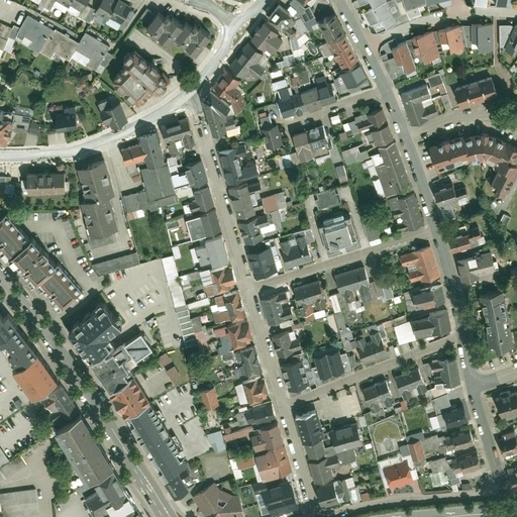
[(48,0),(44,7),(50,11),(56,3),(68,9),(71,4),(82,10),(79,15),(84,19),(93,4),(87,1),(87,0),(48,0)]
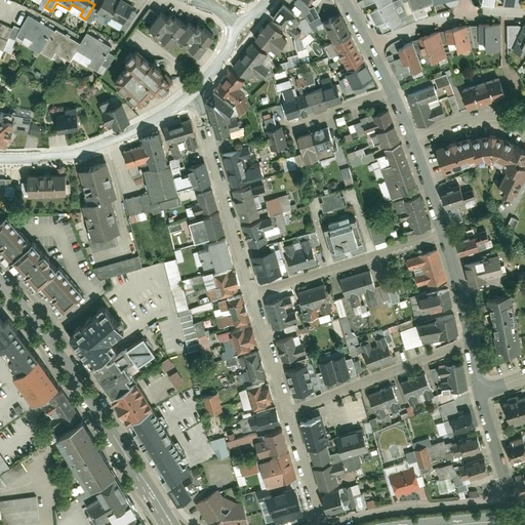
[(94,4),(85,19),(91,23),(95,14),(108,21),(111,15),(123,23),(120,29),(125,32),(133,17),(128,14),(132,8),(118,0),(116,4),(110,0),(104,0),(99,7),(94,4)]
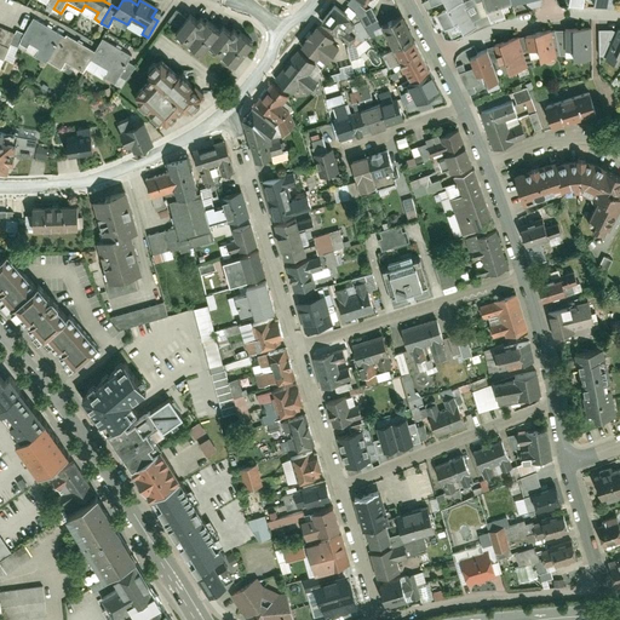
[(428,0),(431,7),(443,1),(447,9),(437,13),(445,30),(458,24),(463,35),(478,28),(475,21),(488,13),(484,0),(428,0)]
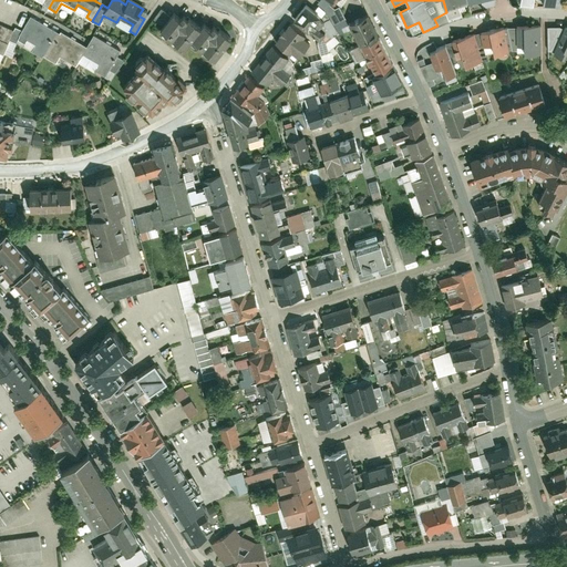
[(443,0),(446,12),(449,20),(462,17),(460,4),(468,2),(472,16),(486,12),(484,8),(501,3),(500,0),(443,0)]
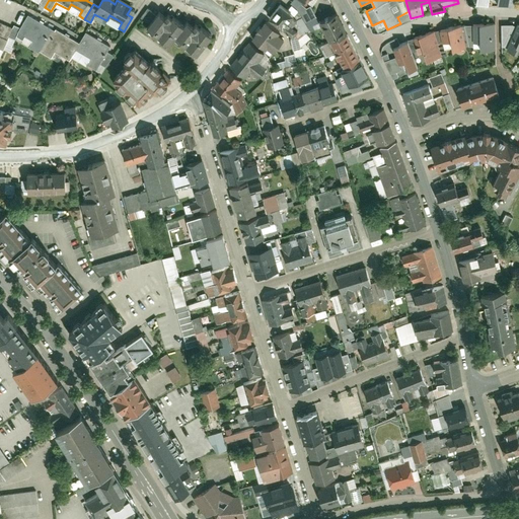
[(293,14),(281,4),(271,16),(293,33),(298,26),(289,19),(293,14)]
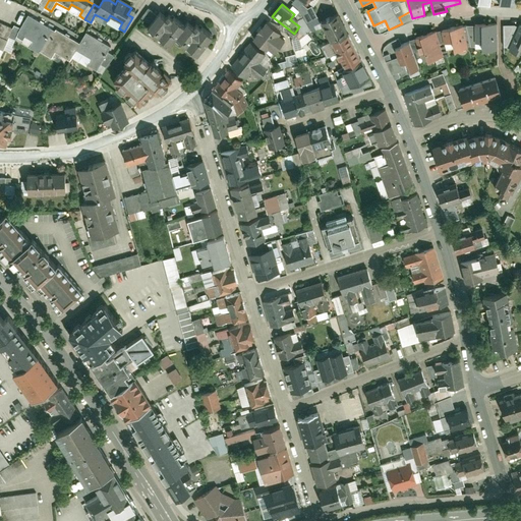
[(307,8),(301,4),(299,6),(303,13),(312,32),(323,26),(311,6),(307,8)]
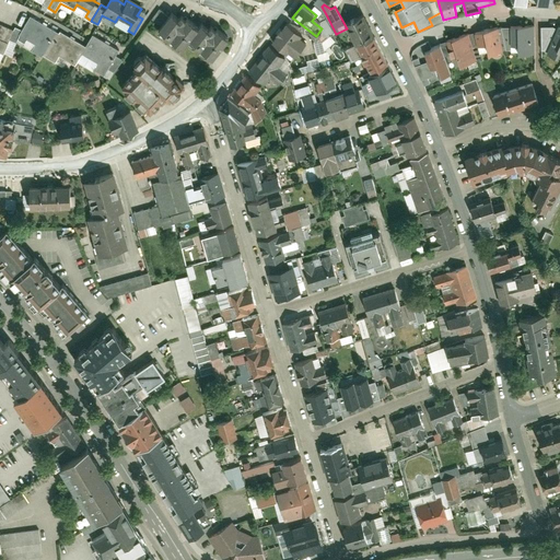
[(187,38),(211,58),(228,37),(214,27),(211,32),(200,22),(196,27),(184,18),(182,20),(168,10),(155,27),(181,47),(187,38)]
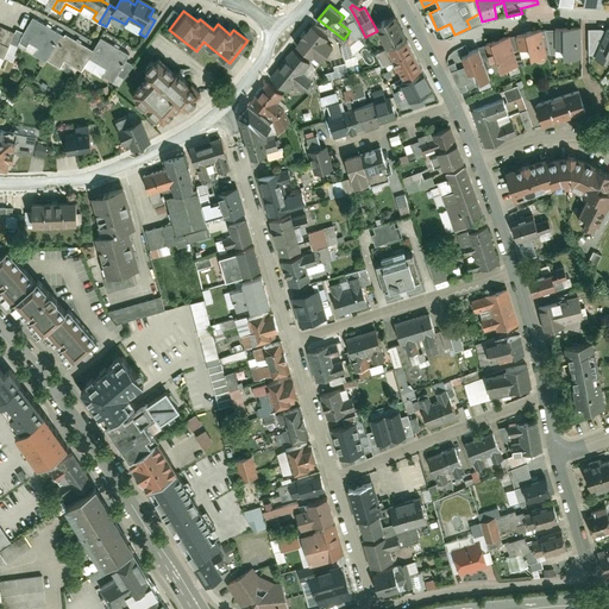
[(389,48),(407,39),(395,16),(377,25),(389,48)]
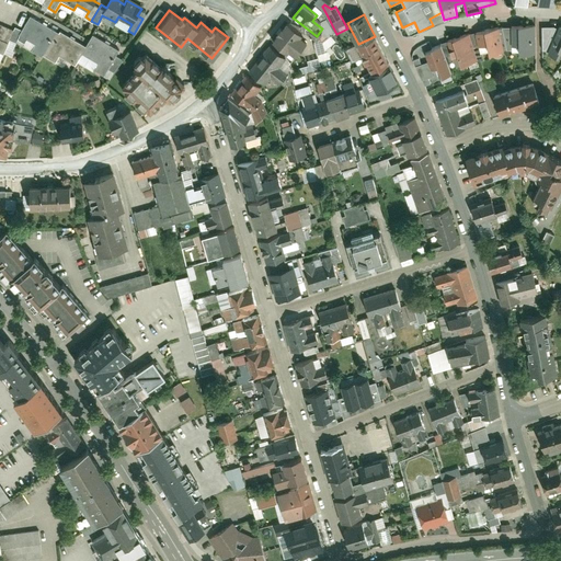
[(103,76),(119,49),(93,34),(87,45),(60,30),(58,32),(32,16),(16,41),(56,65),(60,57),(75,66),(78,60),(103,76)]
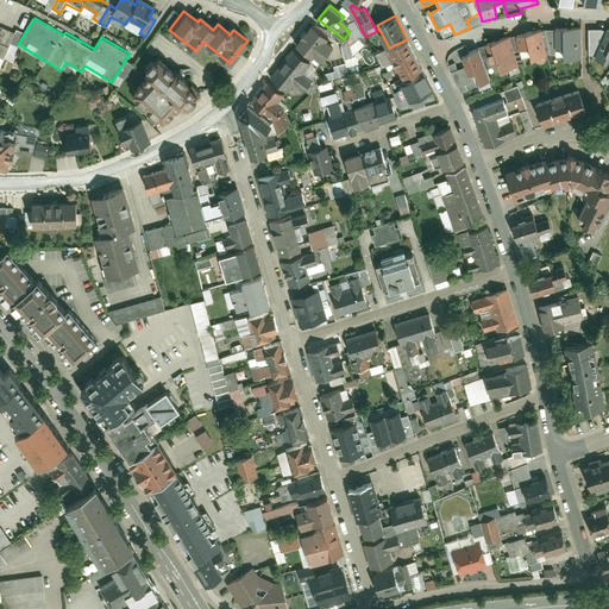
[(326,35),(314,25),(297,44),(307,52),(309,50),(320,61),(333,46),(324,37),(326,35)]
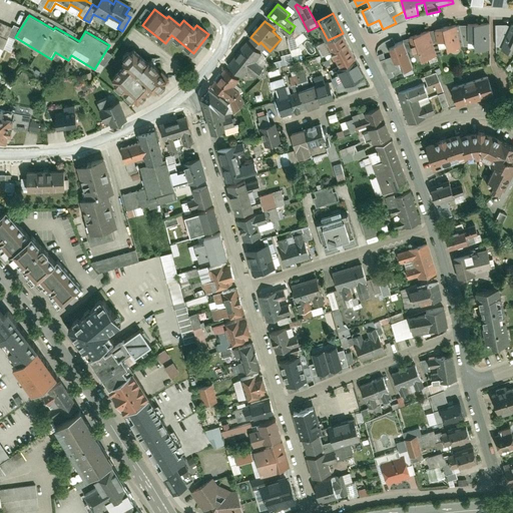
[(490,50),(490,23),(469,23),(469,42),(474,42),(474,50),(490,50)]
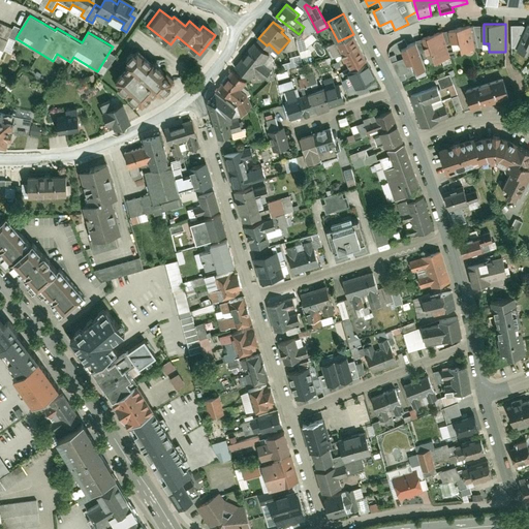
[(477,48),(475,26),(452,30),(454,43),(461,42),(462,50),(477,48)]
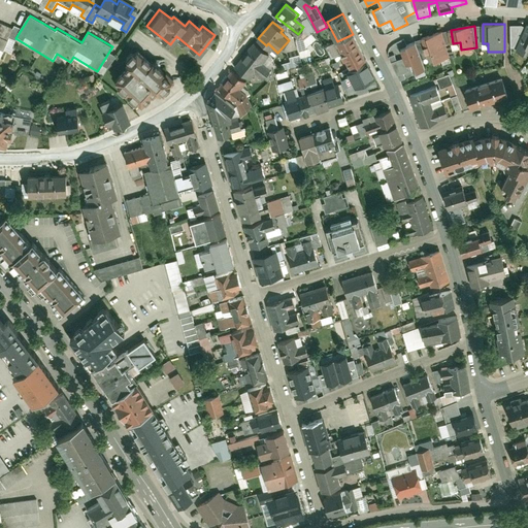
[(525,54),(527,47),(527,26),(510,27),(510,47),(519,47),(517,52),(525,54)]
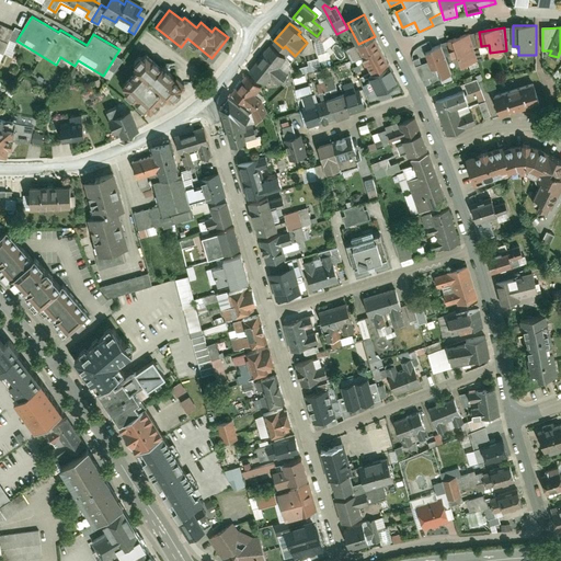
[(479,60),(471,34),(448,41),(454,57),(458,56),(460,66),(479,60)]
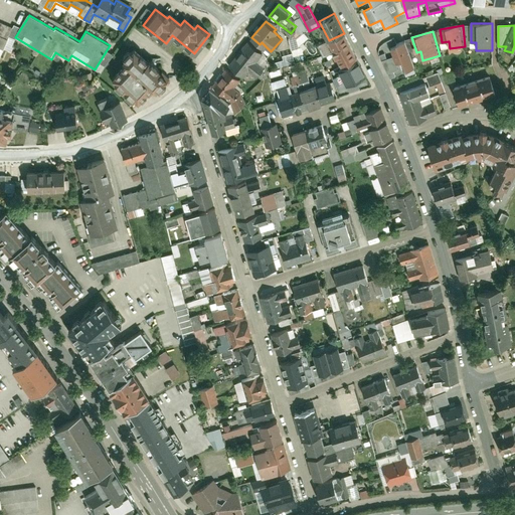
[(356,58),(344,33),(329,40),(341,65),(356,58)]
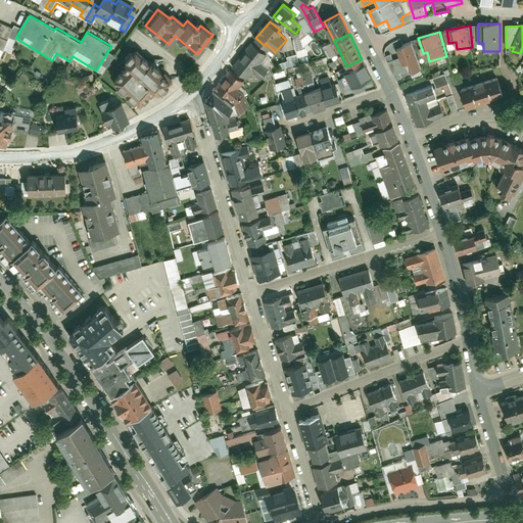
[(299,37),(293,38),(295,49),(301,47),(299,37)]
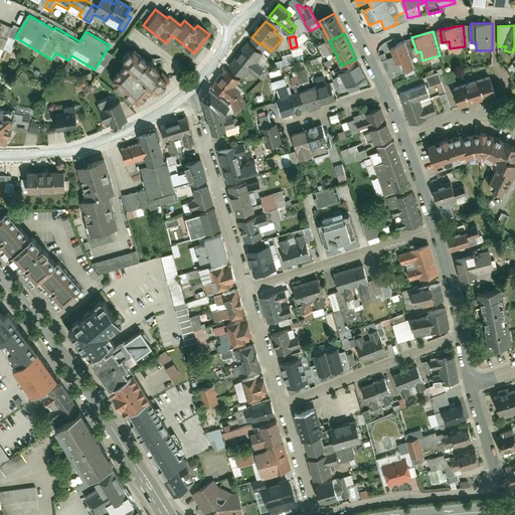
[(248,42),(230,66),(240,73),(247,64),(254,69),(262,61),(254,56),(259,50),(248,42)]
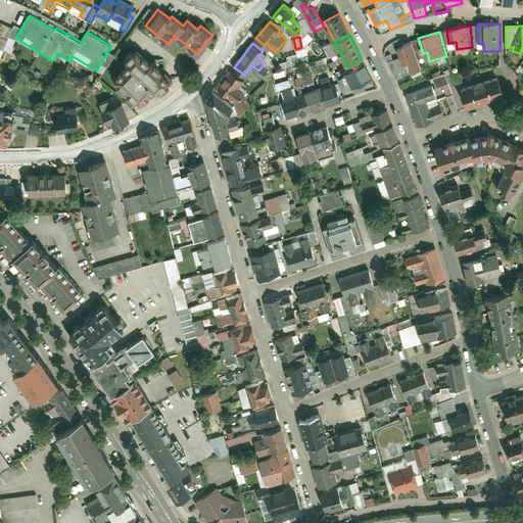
[(421,67),(413,43),(396,49),(399,57),(401,63),(405,62),(408,72),(421,67)]
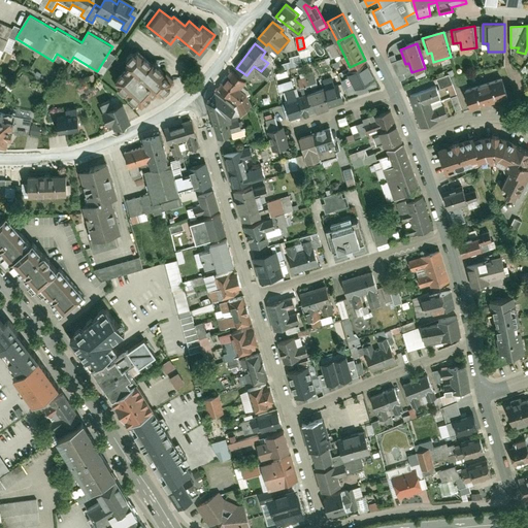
[(127,65),(113,80),(142,107),(158,91),(162,95),(175,81),(138,47),(125,63),(127,65)]
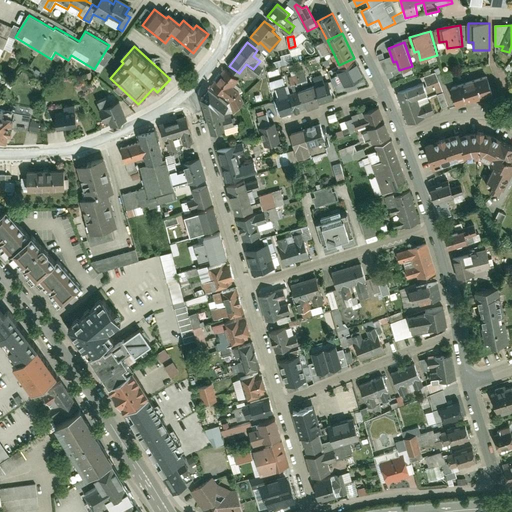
[(393,62),(391,56),(381,60),(388,78),(392,76),(390,71),(396,69),(393,62)]
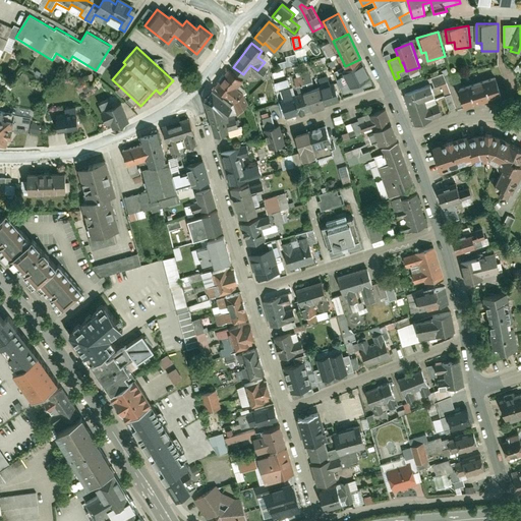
[(368,75),(360,59),(345,66),(343,68),(350,83),(368,75)]
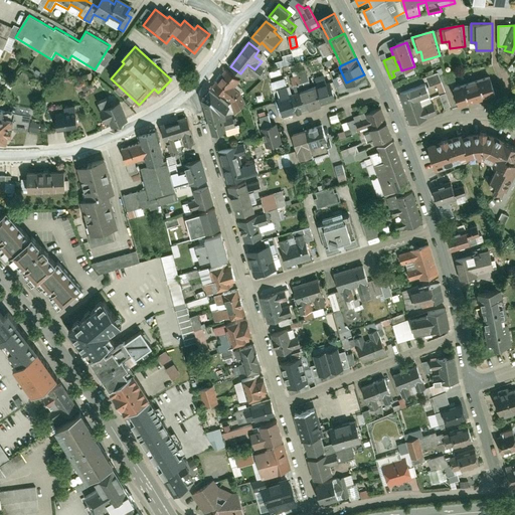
[(227,70),(214,88),(236,105),(243,95),(232,87),(238,78),(227,70)]
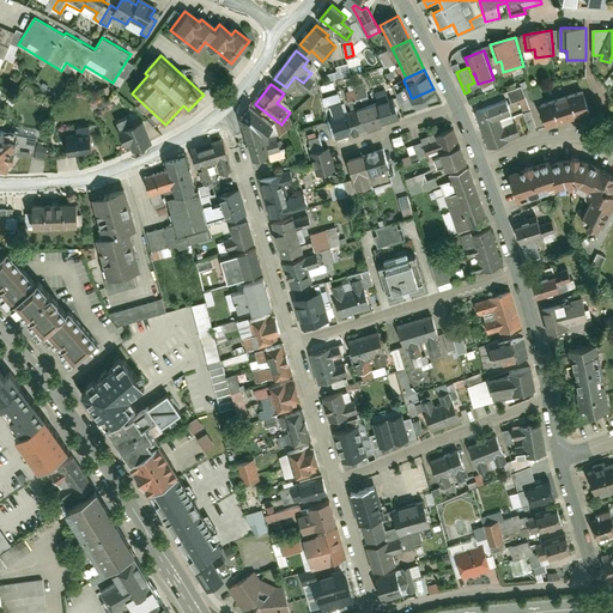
[(365,85),(346,91),(349,99),(368,93),(365,85)]
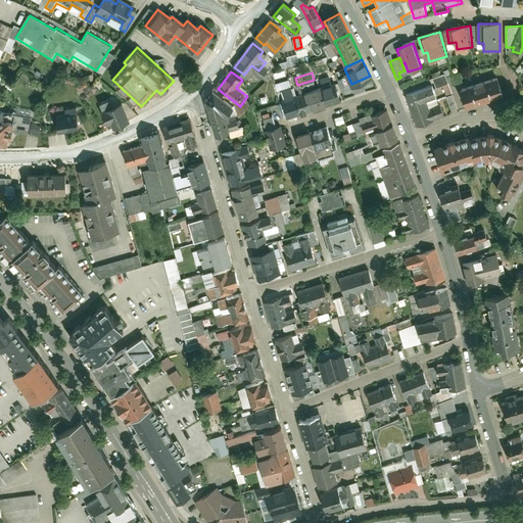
[(445,75),(433,79),(436,87),(448,83),(445,75)]
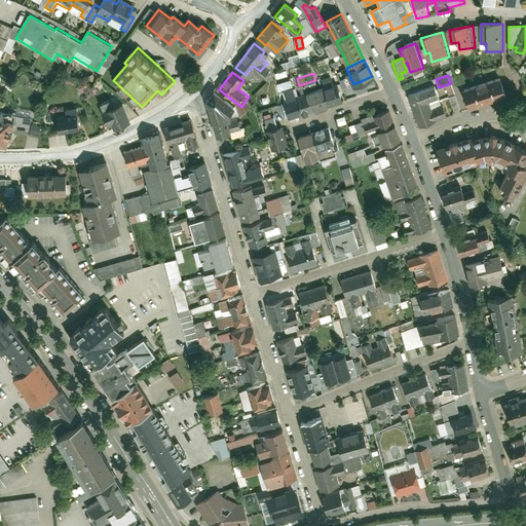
[(288,114),(342,100),(337,82),(334,83),(332,76),(325,78),(327,87),(315,90),(314,83),(303,86),(305,94),(298,96),(296,87),(286,90),(288,99),(284,100),(288,114)]
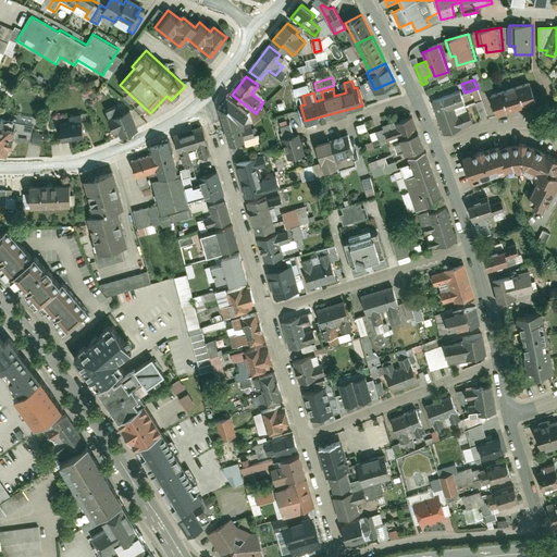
[(491,96),(497,114),(536,100),(530,83),(491,96)]
